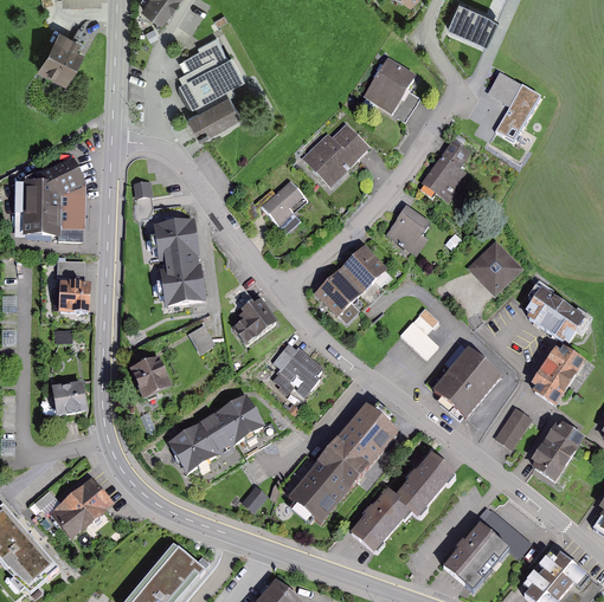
[(146,0),(140,10),(160,24),(177,0),(146,0)]
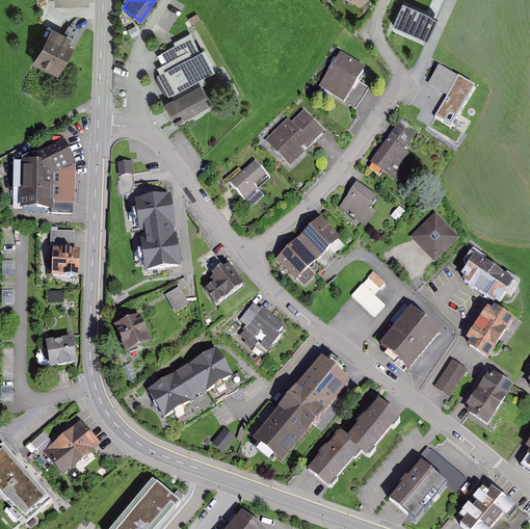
[(401,2),(391,24),(425,40),(435,18),(401,2)]
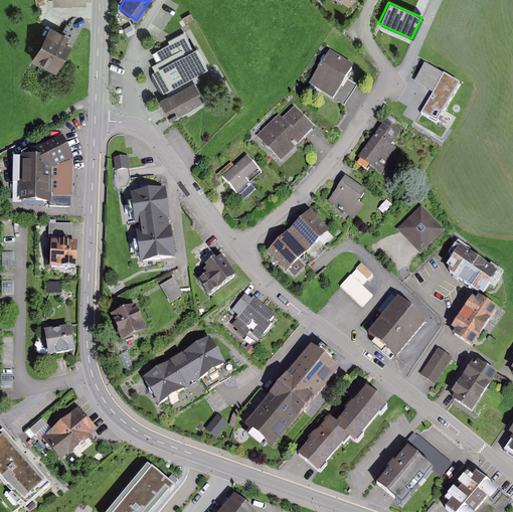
[(58,75),(73,46),(66,42),(68,37),(50,27),(31,62),(58,75)]
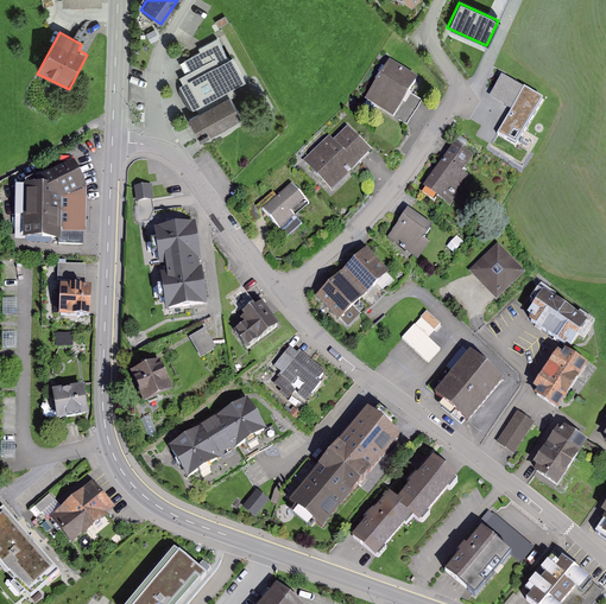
[(177,86),(190,109),(194,108),(195,110),(185,115),(200,140),(239,119),(225,94),(245,83),(229,56),(226,58),(215,38),(196,49),(199,51),(181,61),(187,71),(177,76),(181,83),(177,86)]
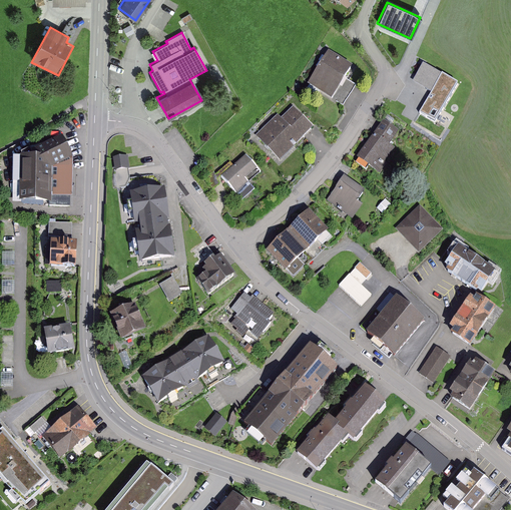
[(360,76),(349,69),(355,61),(330,44),(327,49),(325,47),(321,52),(325,54),(311,75),(346,98),(360,76)]
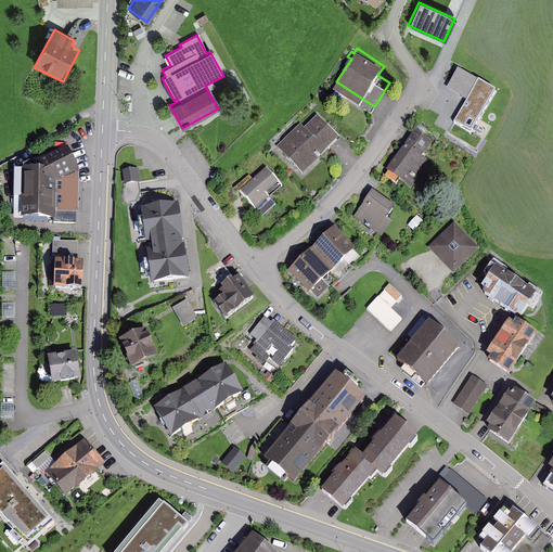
[(470,127),(501,77),(463,53),(451,72),(471,85),(451,116),(470,127)]
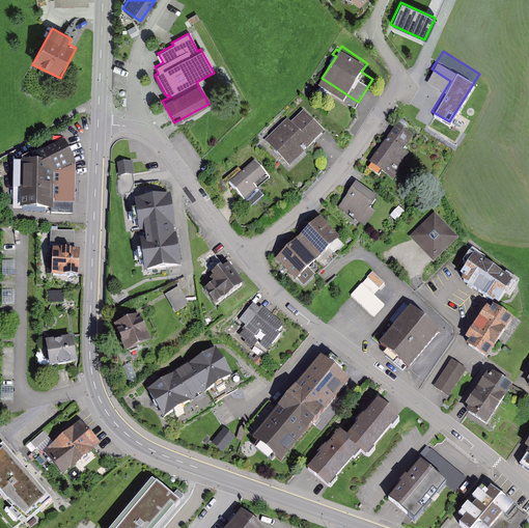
[(303,107),(291,118),(288,114),(265,137),(290,165),(307,150),(305,148),(325,131),(303,107)]
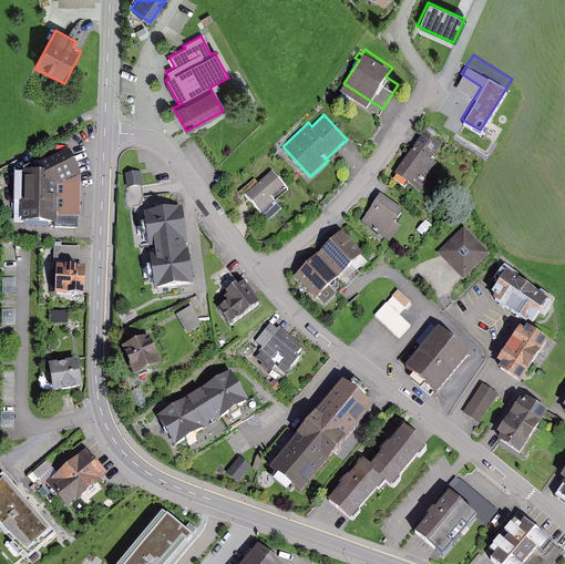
[(423,133),(396,172),(421,190),(439,163),(432,159),(441,145),(423,133)]
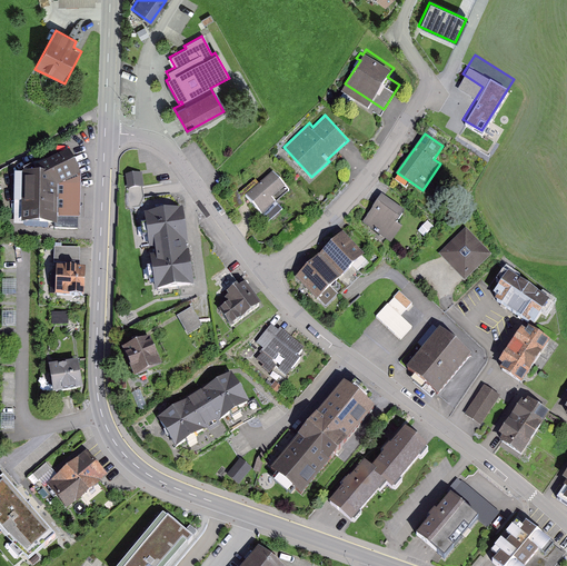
[(68,146),(29,165),(21,169),(20,220),(56,221),(56,214),(56,181),(79,170),(68,146)]
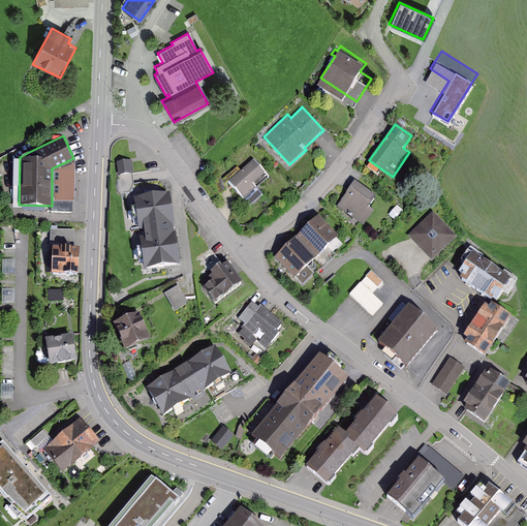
[(72,198),(73,158),(52,168),(52,198),(72,198)]
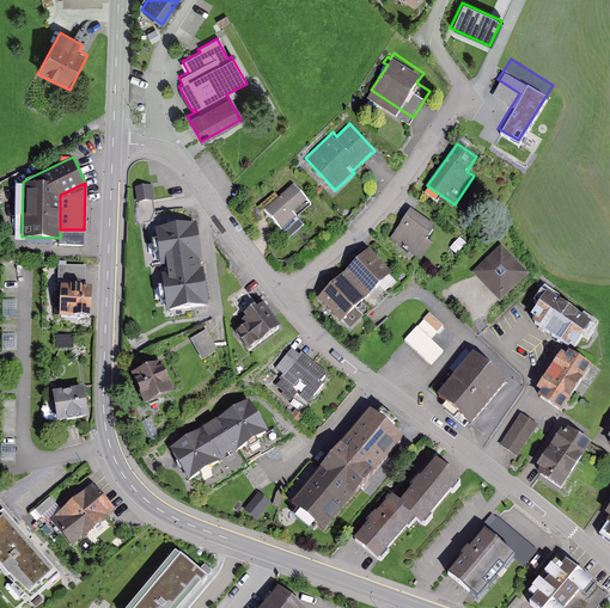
[(296,185),(267,210),(291,239),(307,226),(297,214),(310,202),(296,185)]
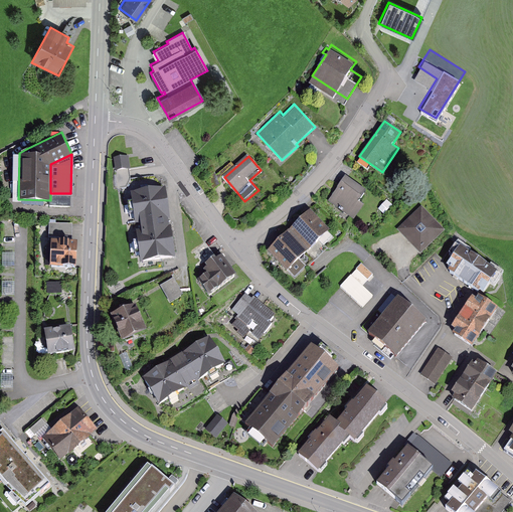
[(202,179),(210,192),(217,187),(211,173),(202,179)]
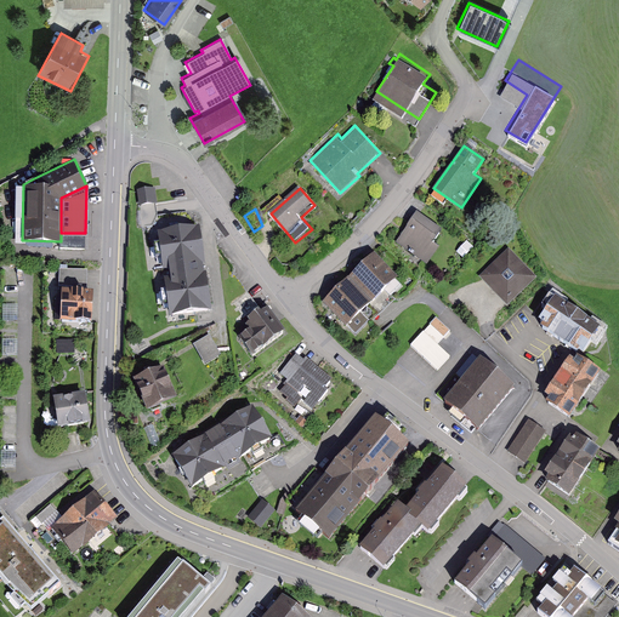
[(424,261),(436,245),(431,241),(441,228),(415,210),(393,238),(424,261)]
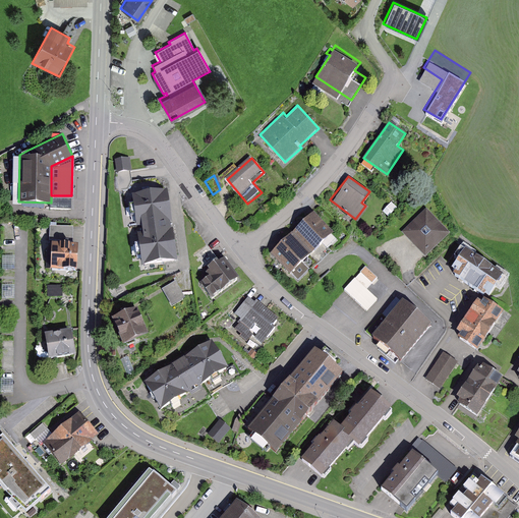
[(177,260),(168,190),(133,195),(137,225),(145,224),(146,234),(138,235),(142,264),(177,260)]
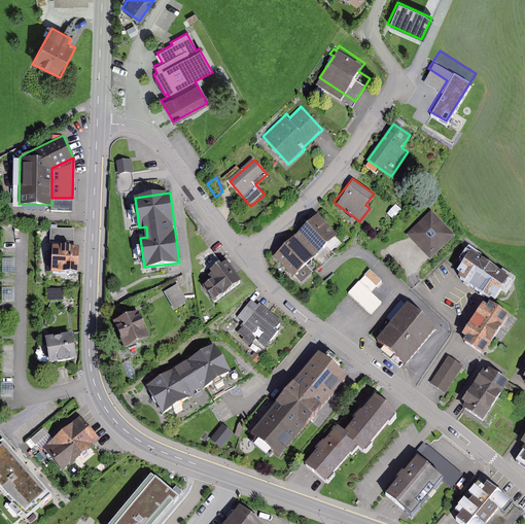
[(395,204),(387,213),(393,219),(401,209),(395,204)]
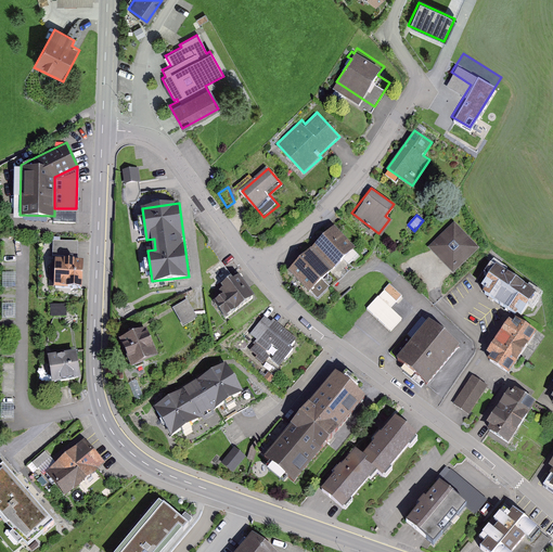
[(452,218),(426,243),(451,270),(478,244),(452,218)]
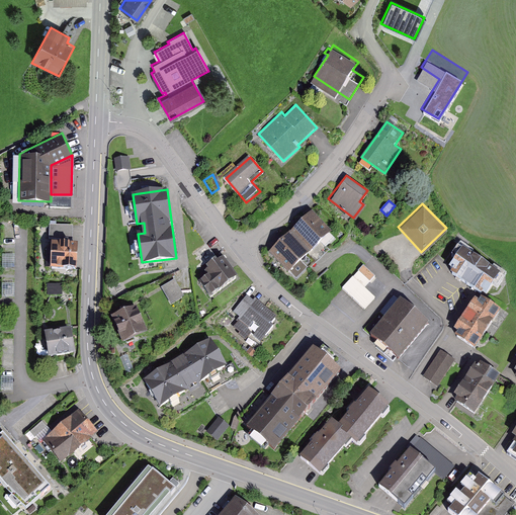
[(314,254),(334,234),(315,213),(293,234),(314,254)]
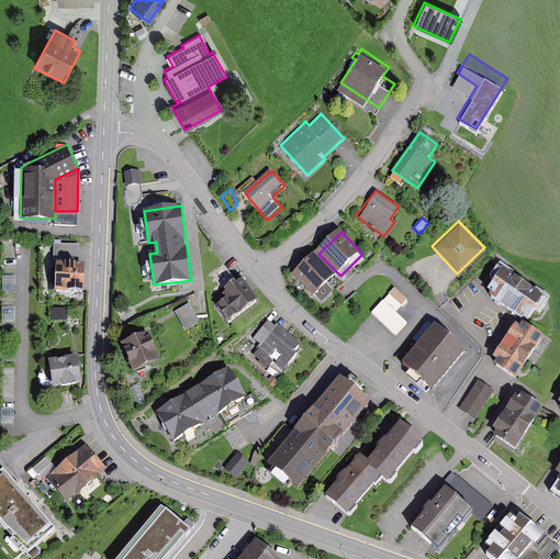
[(75,253),(75,243),(54,242),(54,253),(75,253)]
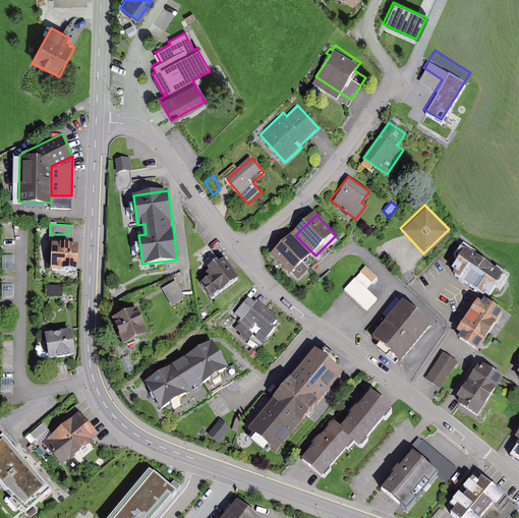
[(274,255),(293,276),(315,255),(295,235),(274,255)]
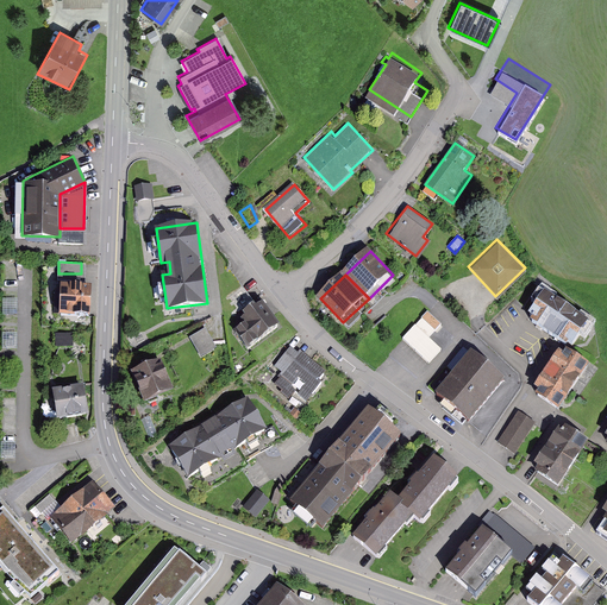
[(89,314),(91,284),(80,283),(80,278),(69,278),(69,283),(57,283),(56,313),(89,314)]
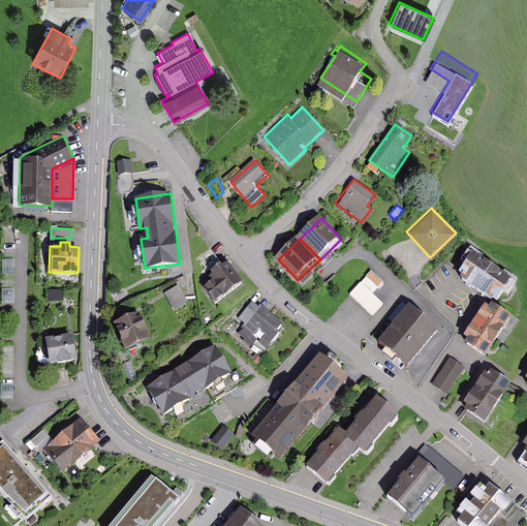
[(468,266),(459,279),(477,292),(495,268),(485,260),(487,257),(472,248),(463,261),(468,266)]
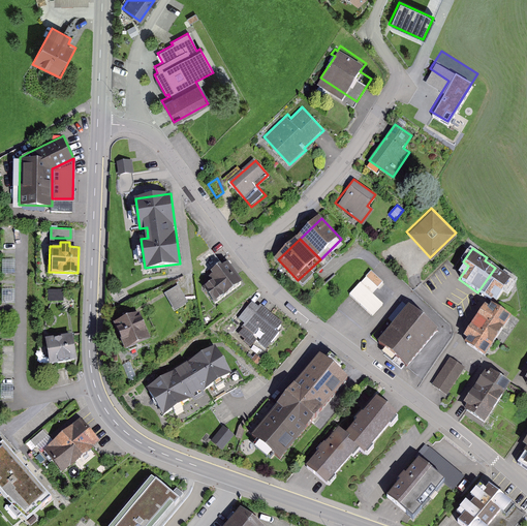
[(477,292),(487,299),(495,286),(509,297),(522,280),(505,269),(502,273),(495,268),(477,292)]
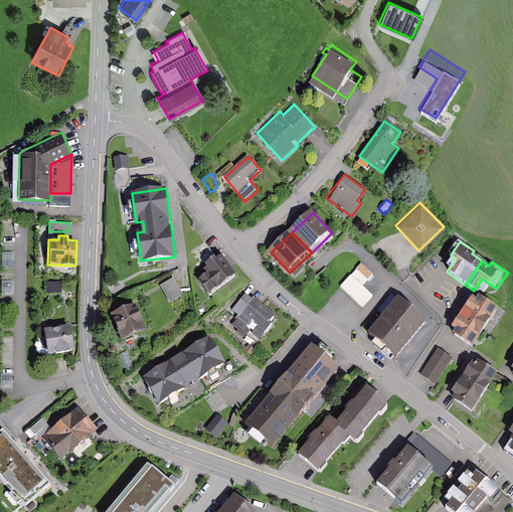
[(200,270),(206,278),(195,286),(203,298),(206,296),(209,299),(232,282),(218,262),(212,266),(210,263),(200,270)]
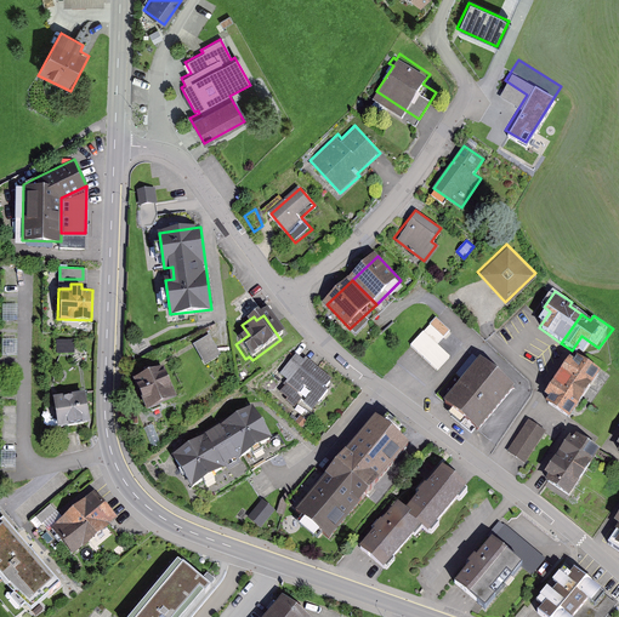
[(438,369),(450,355),(437,343),(444,335),(431,323),(410,343),(438,369)]
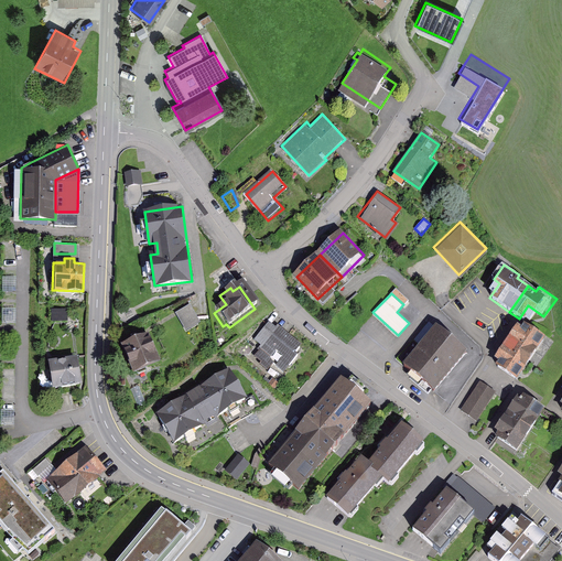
[(179,312),(188,330),(203,321),(193,303),(179,312)]
